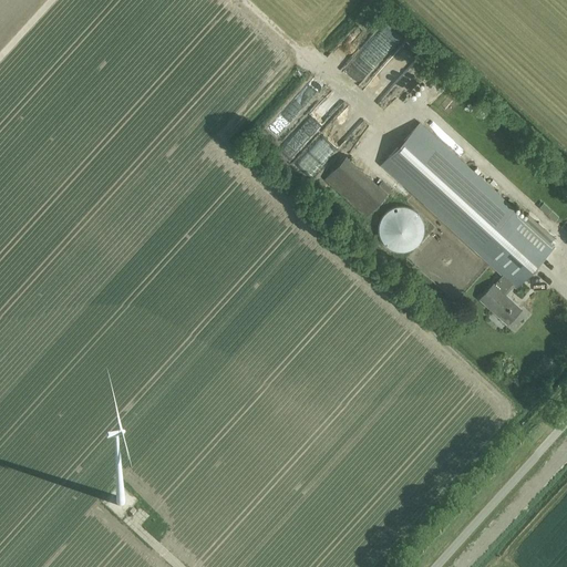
[(374,33),(387,45),(399,34),(387,22),(374,33)]
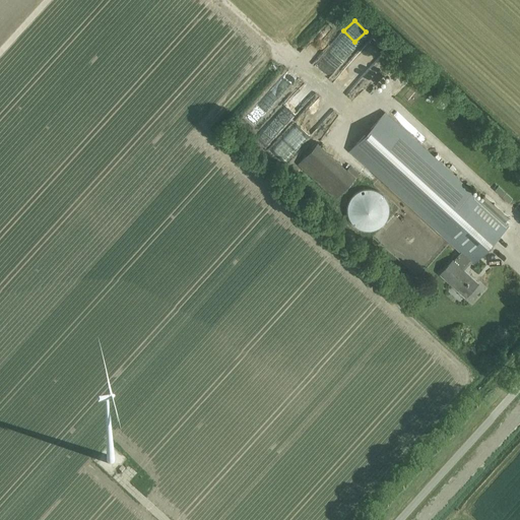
[(347,94),(353,100),(359,95),(378,77),(372,71),(347,94)]
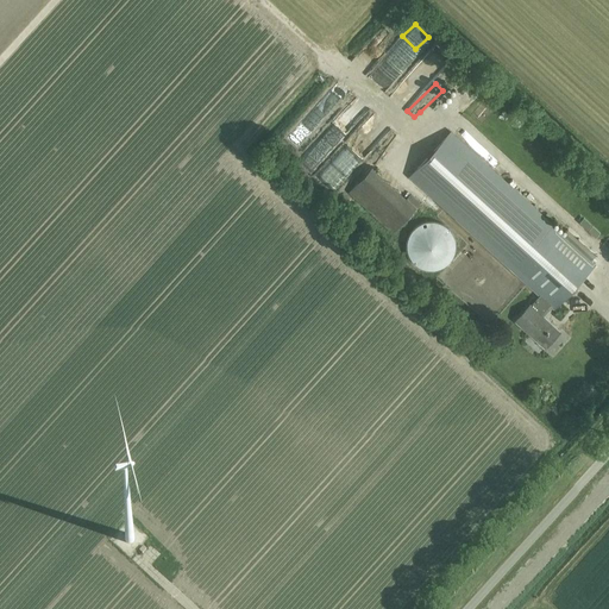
[(468,94),(471,90),(466,86),(454,99),(465,107),(472,99),(468,94)]
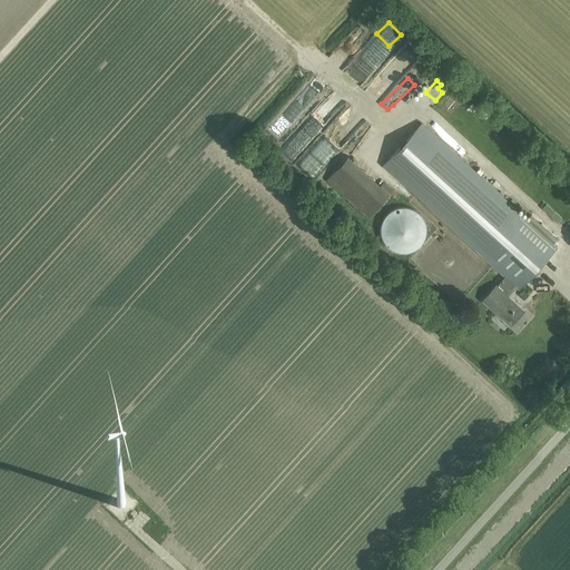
[(323,138),(338,121),(335,118),(304,154),(318,167),(328,156),(322,150),(328,143),(323,138)]
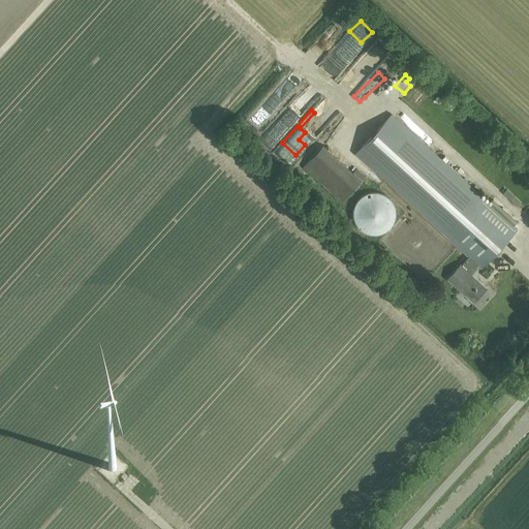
[(356,154),(470,256),(478,265),(481,268),(517,228),(514,226),(490,205),(392,115),(356,154)]
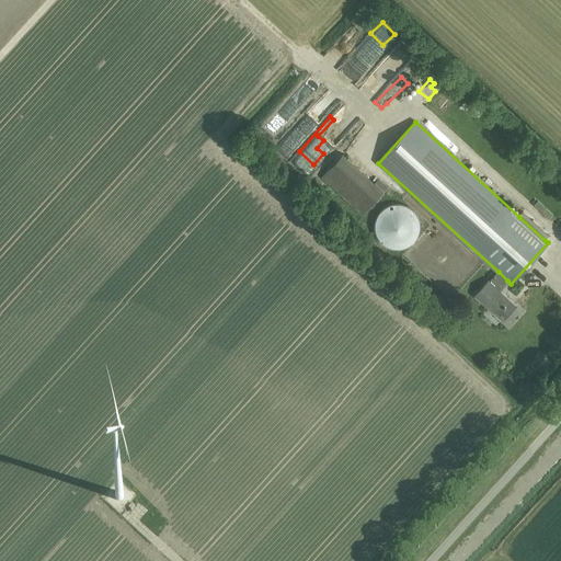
[(382,190),(343,155),(322,178),(362,214),(382,190)]
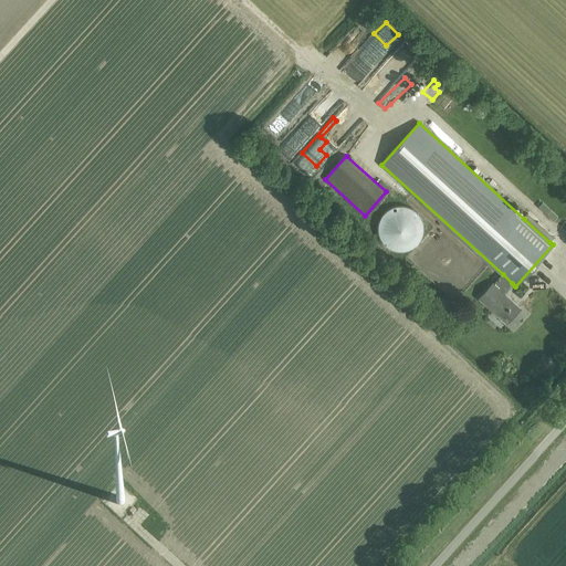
[(391,208),(389,209),(387,211),(385,213),(383,216),(380,219),(379,222),(379,226),(379,230),(379,233),(381,238),(383,241),(385,243),(388,245),(390,248),(394,249),(399,250),(404,250),(407,250),(411,248),(416,245),(418,242),(420,239),(422,234),(423,231),(423,227),(422,222),(421,218),(419,215),(415,210),(411,208),(406,207),(401,206),(399,206),(396,207),(391,208)]
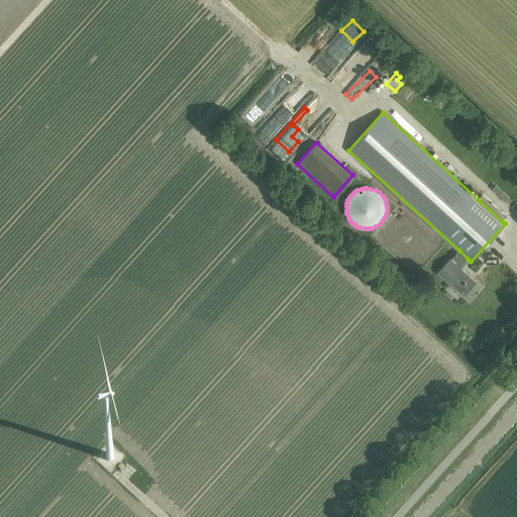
[(459,268),(468,259),(459,250),(450,260),(438,273),(462,296),(476,282),(459,268)]
